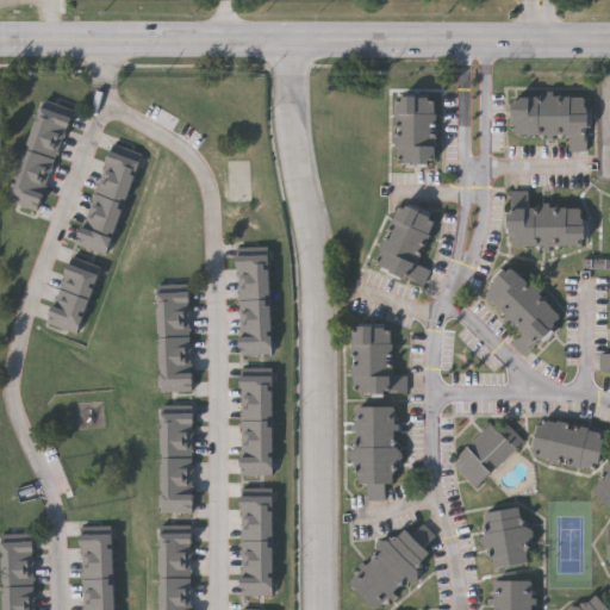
[(394,95),(433,97),(431,162),(394,162),(394,95)]
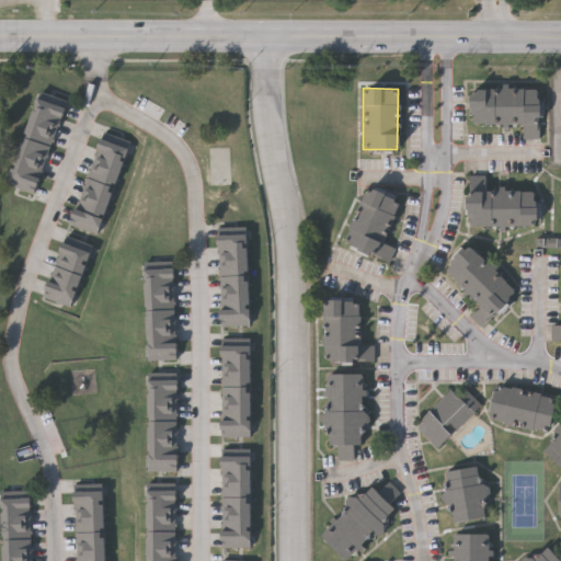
[(518,124),(470,124),(471,88),(538,88),(538,138),(518,138),(518,124)]
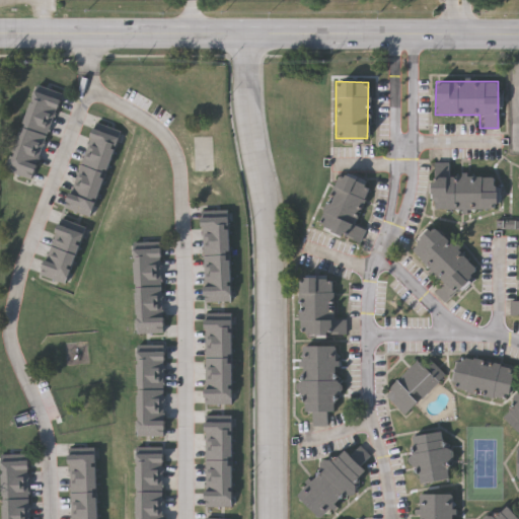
[(31,97),(36,83),(62,92),(57,106),(31,97)]
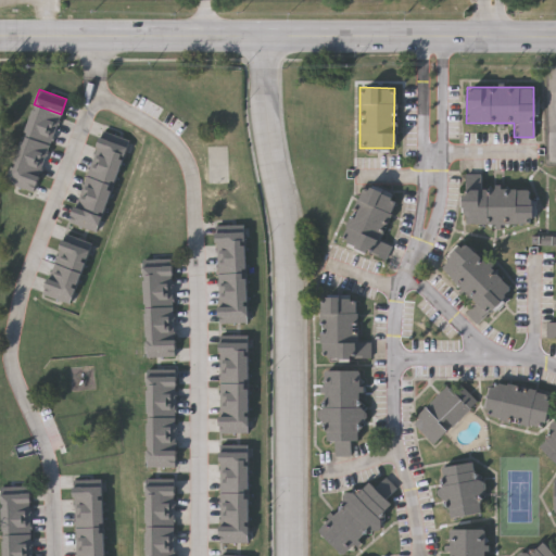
[(28,119),(34,104),(61,114),(55,129),(28,119)]
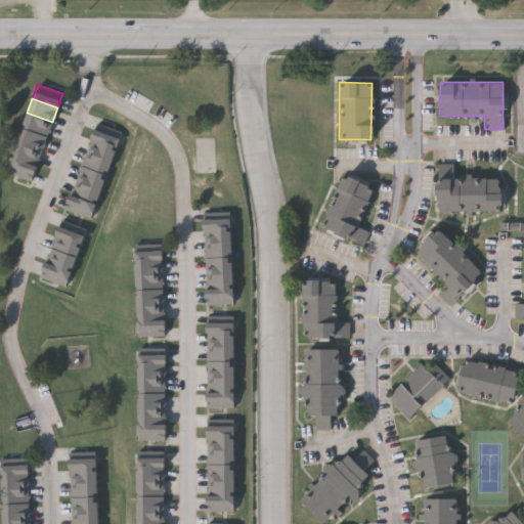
[(22,127),(27,113),(52,122),(47,136),(22,127)]
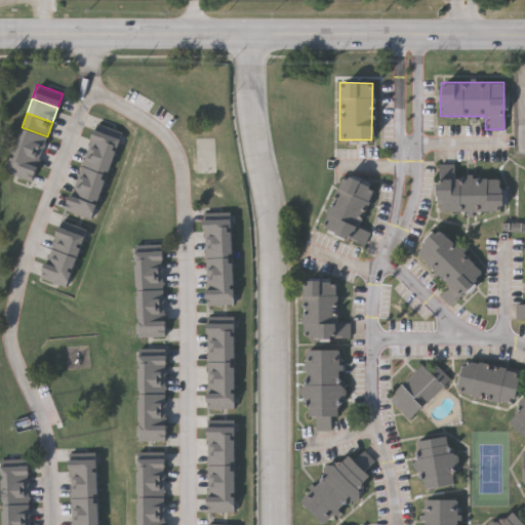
[(16,143),(22,127),(47,136),(42,151),(16,143)]
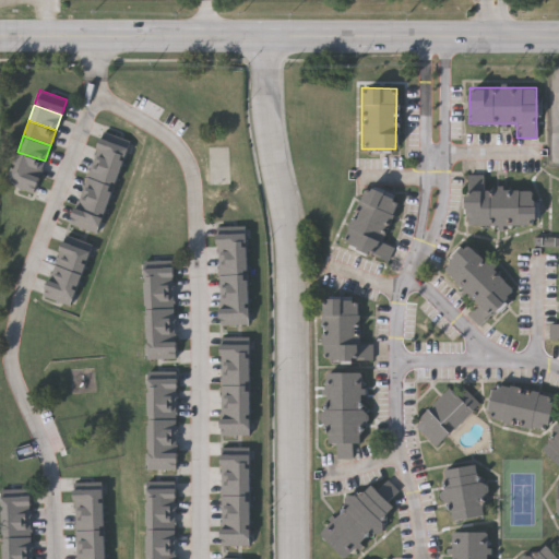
[(128,145),(122,161),(95,150),(100,135),(128,145)]
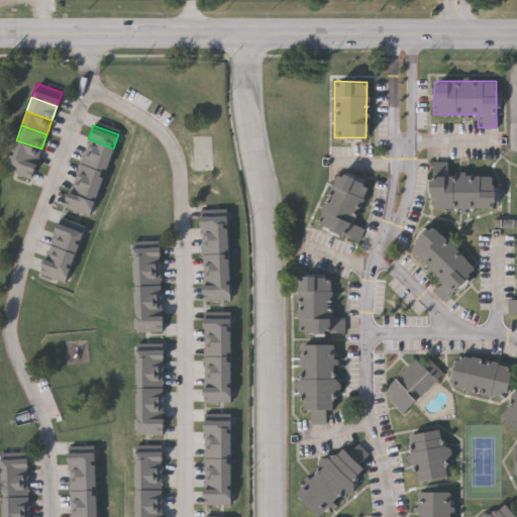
[(113,148),(109,162),(83,152),(88,138),(113,148)]
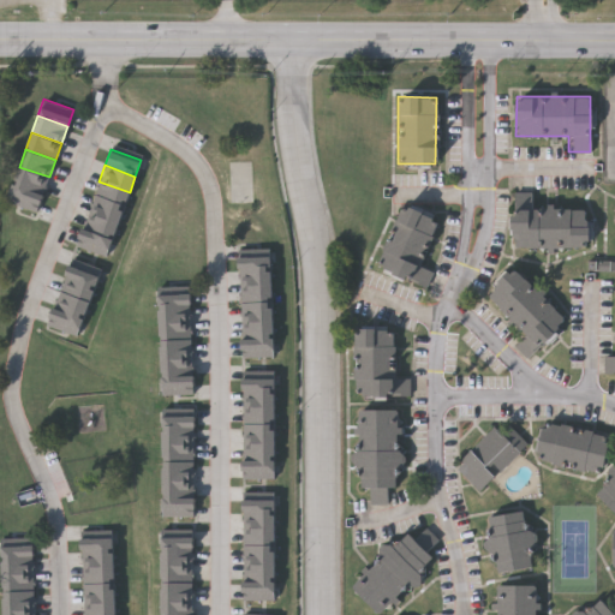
[(13,184),(19,167),(49,177),(43,195),(13,184)]
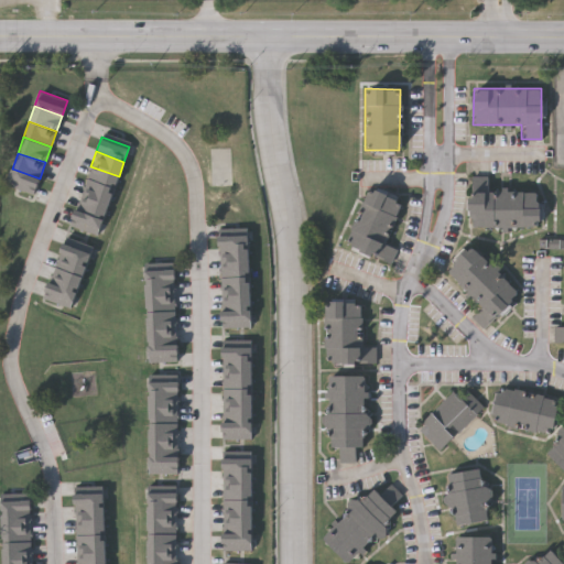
[(119,176),(114,191),(85,181),(90,166),(119,176)]
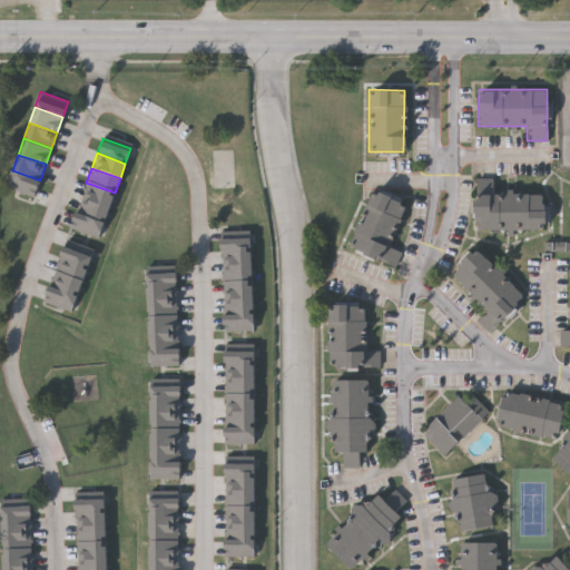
[(7,186),(12,170),(40,180),(35,196),(7,186)]
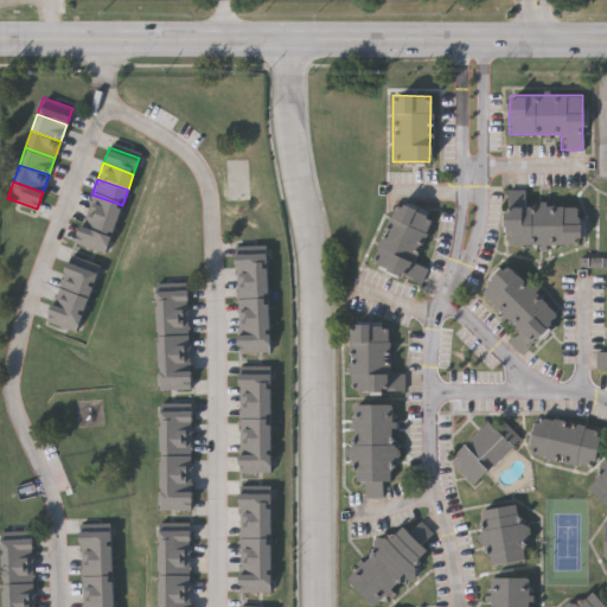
[(122,205),(116,221),(87,210),(91,195),(122,205)]
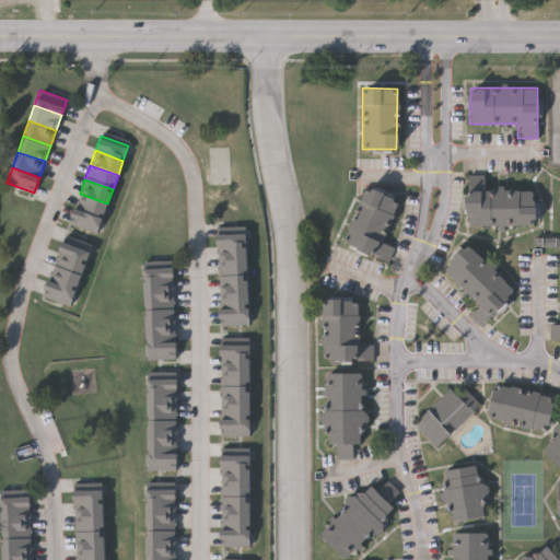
[(398,199),(380,240),(392,245),(385,260),(341,241),(366,185),(398,199)]
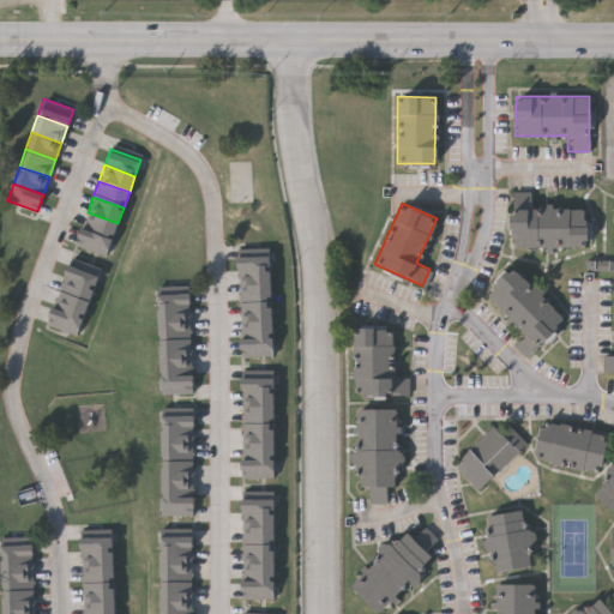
[(588,247),(511,247),(511,206),(588,206),(588,247)]
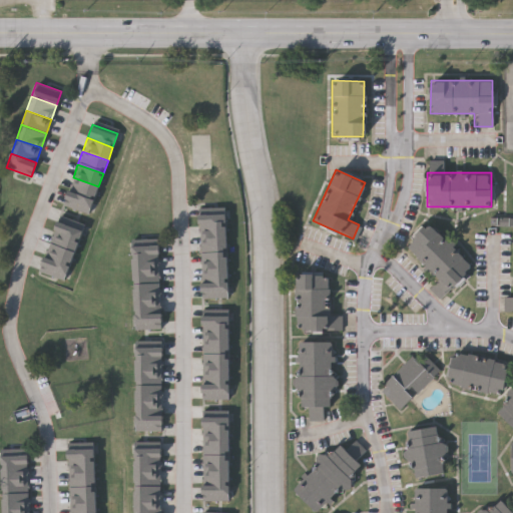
[(98,186),(93,199),(68,190),(73,177),(98,186)]
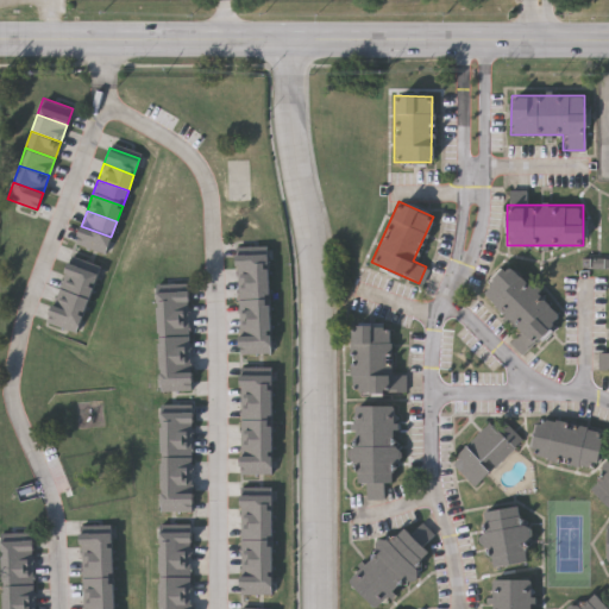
[(111,237),(106,252),(75,242),(81,226),(111,237)]
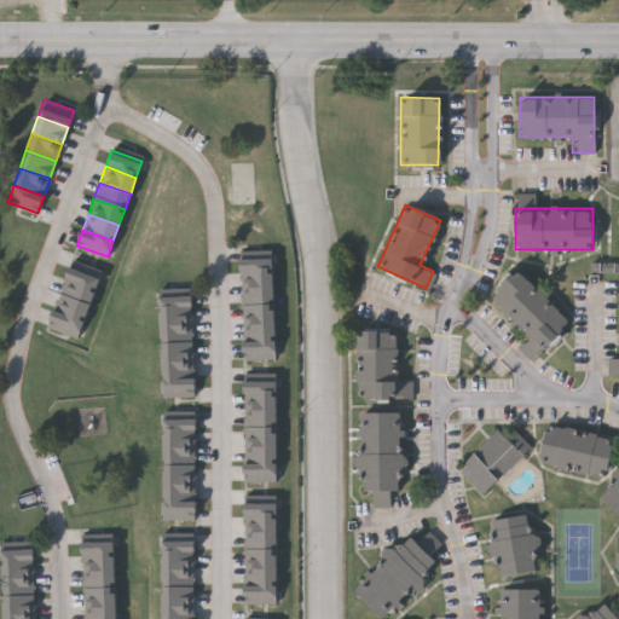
[(272,248),(273,267),(241,268),(239,249),(272,248)]
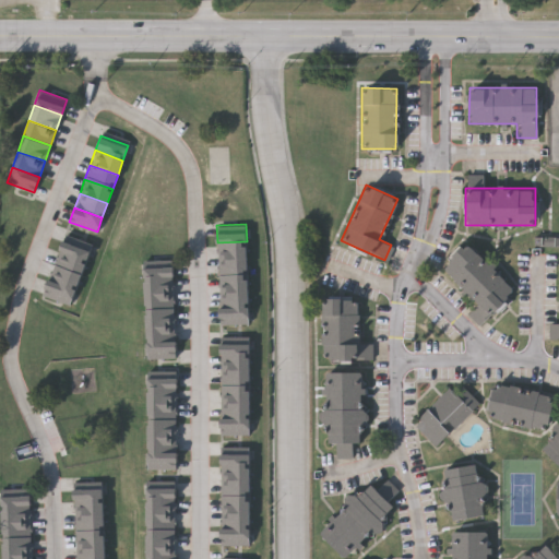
[(93,245),(88,257),(61,247),(64,235),(93,245)]
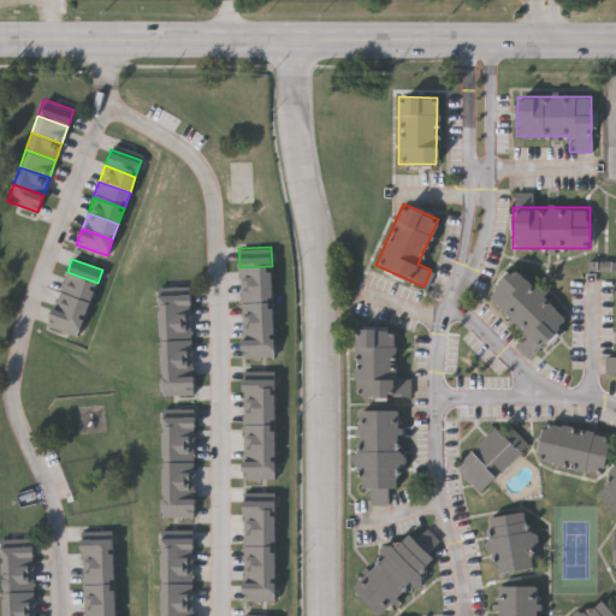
[(272,266),(273,284),(241,285),(240,267),(272,266)]
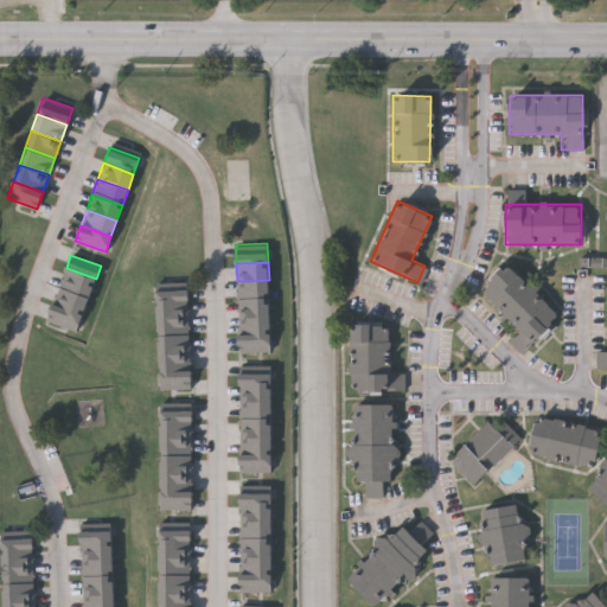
[(519,355),(505,340),(516,328),(478,291),(505,263),(557,315),(519,355)]
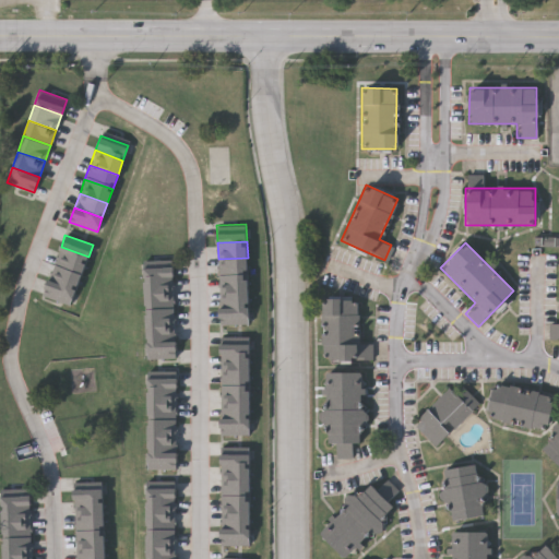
[(88,257),(84,269),(57,259),(61,247),(88,257)]
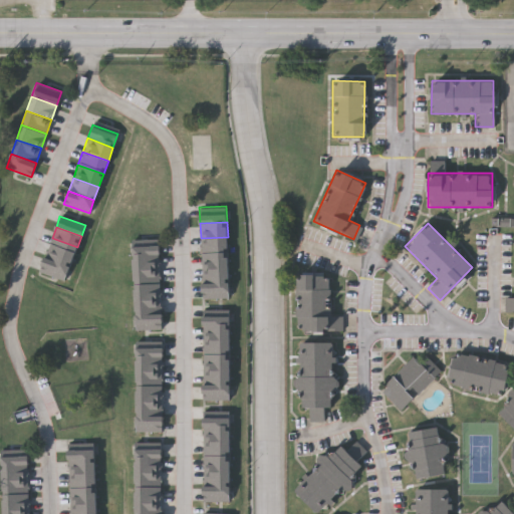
[(161,237),(161,252),(133,253),(133,237),(161,237)]
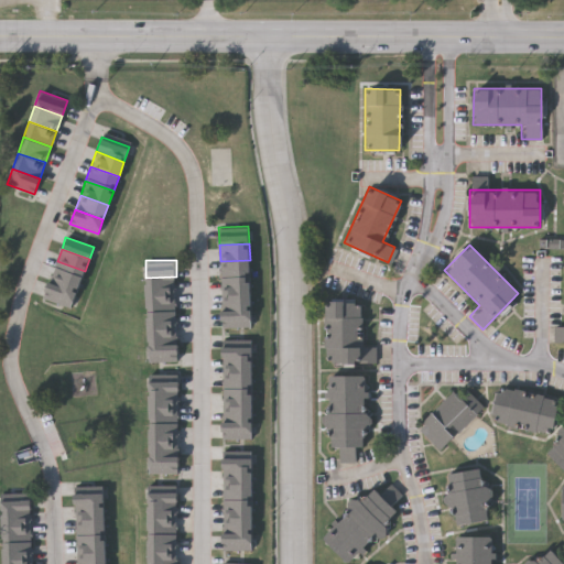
[(250,260),(250,278),(220,279),(220,261),(250,260)]
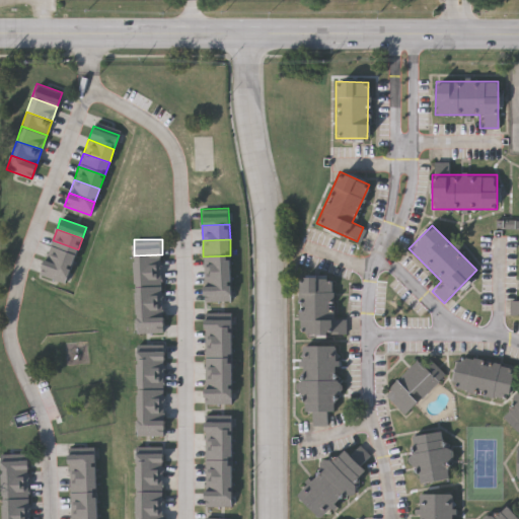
[(78,249),(74,261),(49,251),(53,240),(78,249)]
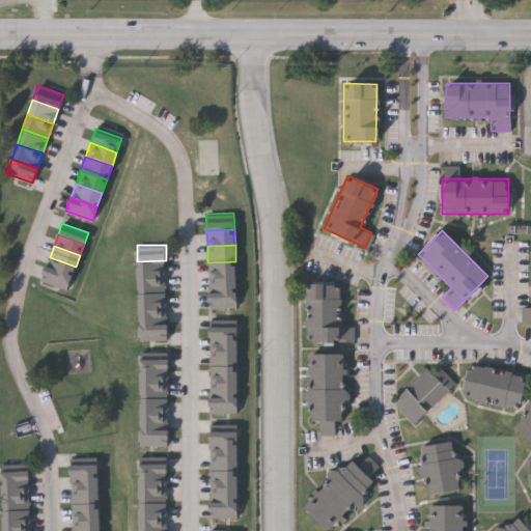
[(76,267),(73,278),(46,269),(50,257),(76,267)]
